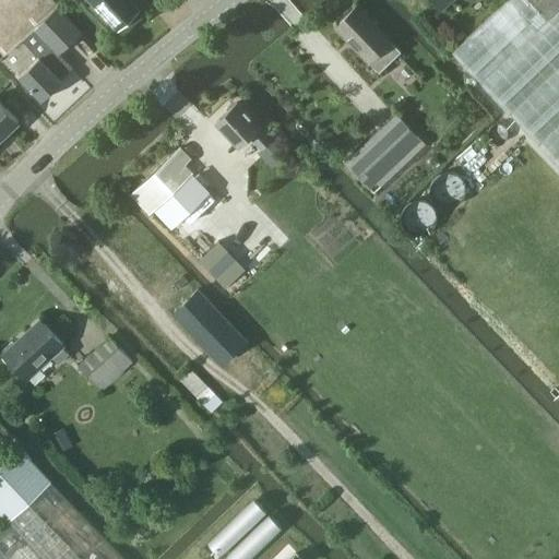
[(92,0),(118,28),(140,9),(131,0),(92,0)]
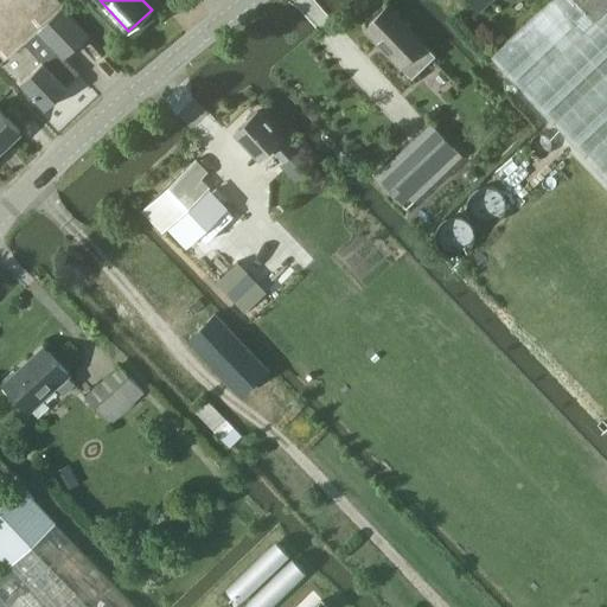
[(492,0),(470,0),(480,11),(492,0)]
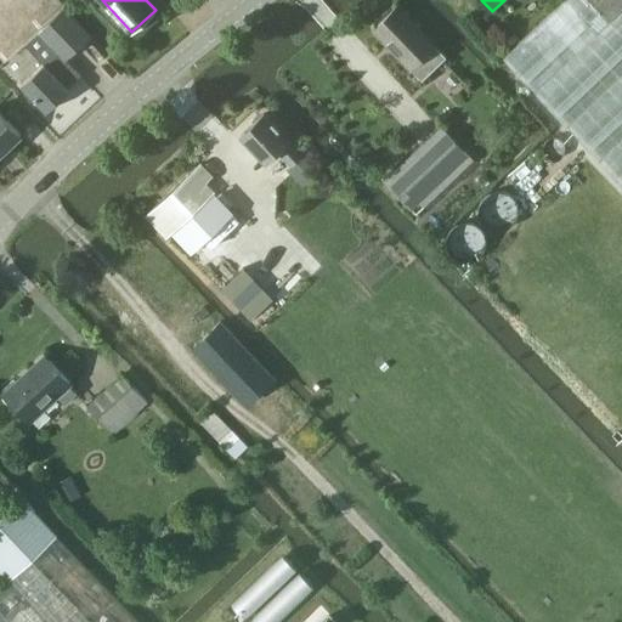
[(621,0),(564,0),(503,57),(621,182),(621,0)]
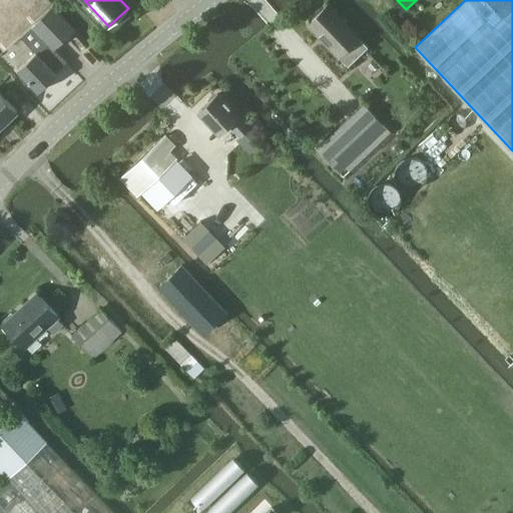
[(348,66),(368,47),(360,39),(361,38),(330,5),(308,24),(339,57),(340,57),(348,66)]
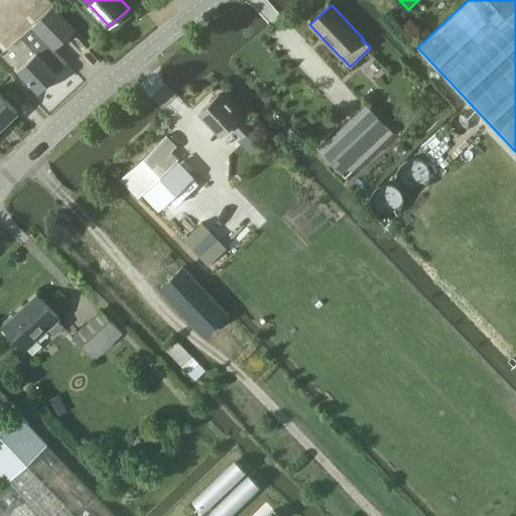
[(21,45),(13,53),(24,65),(18,71),(39,93),(58,76),(53,70),(63,59),(79,45),(71,36),(70,35),(51,18),(44,24),(39,28),(35,32),(29,38),(25,41),(21,45)]
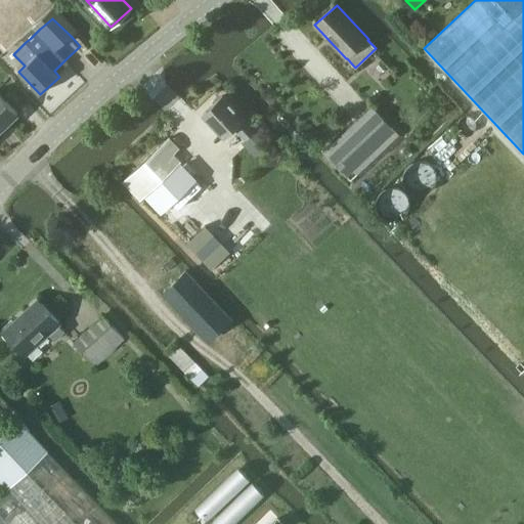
[(0,129),(14,116),(17,113),(0,93),(0,129)]
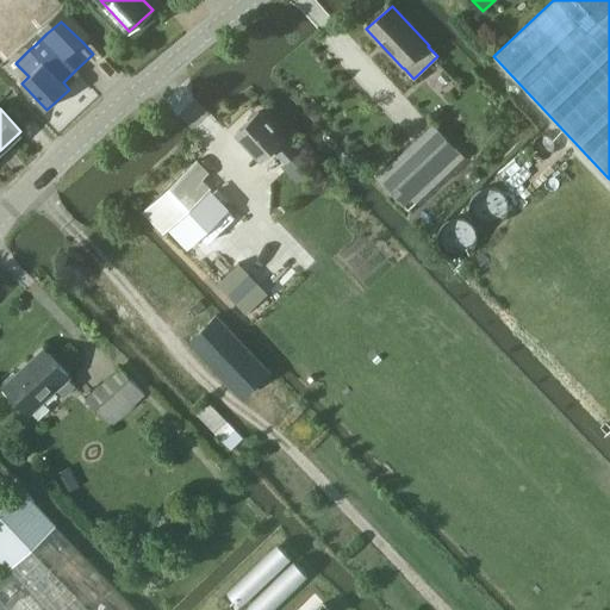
[(296,151),(280,135),(259,112),(235,132),(262,161),(273,150),(285,161),(296,151)]
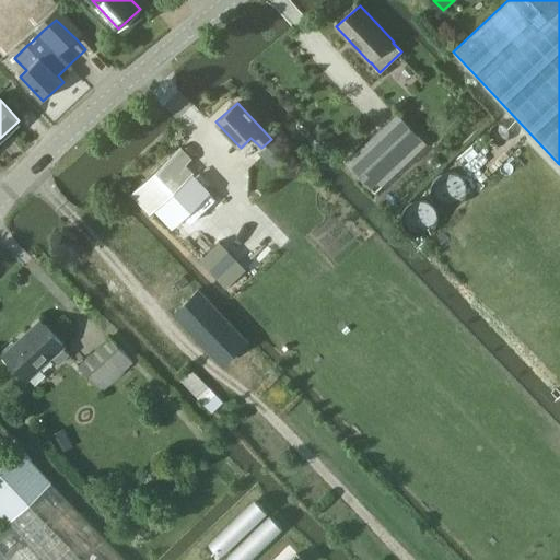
[(376,195),(428,144),(397,112),(346,161),(376,195)]
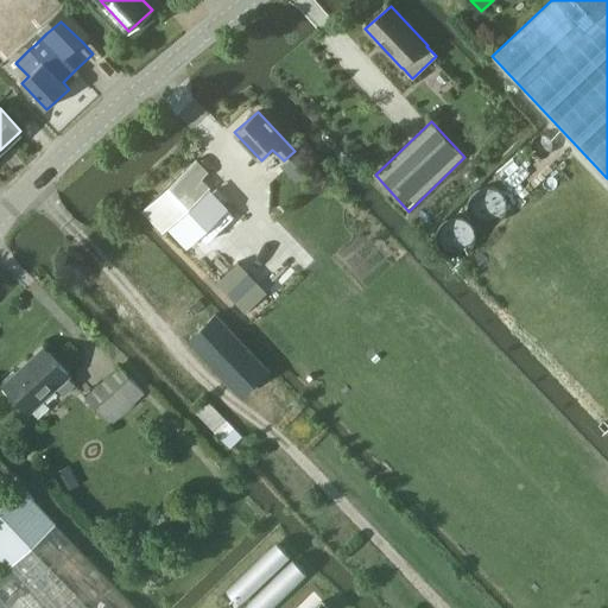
[(196,160),(143,210),(162,232),(165,228),(172,234),(184,222),(179,217),(210,188),(210,187),(202,178),(208,172),(196,160)]
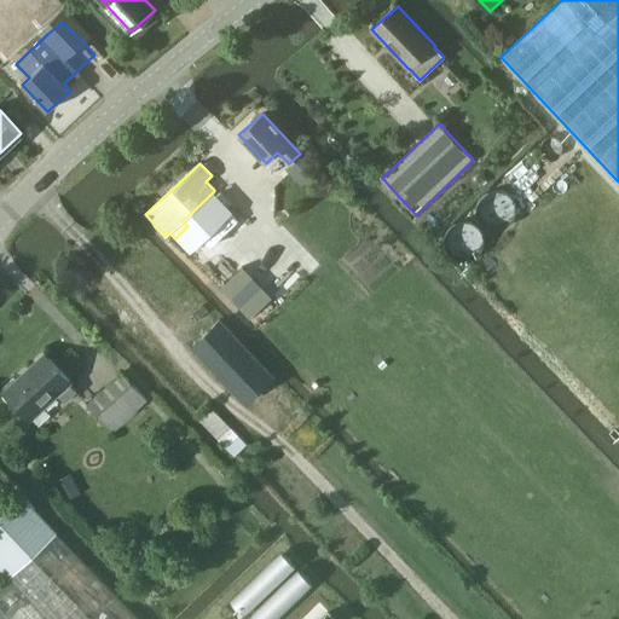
[(247,401),(272,376),(220,320),(194,345),(247,401)]
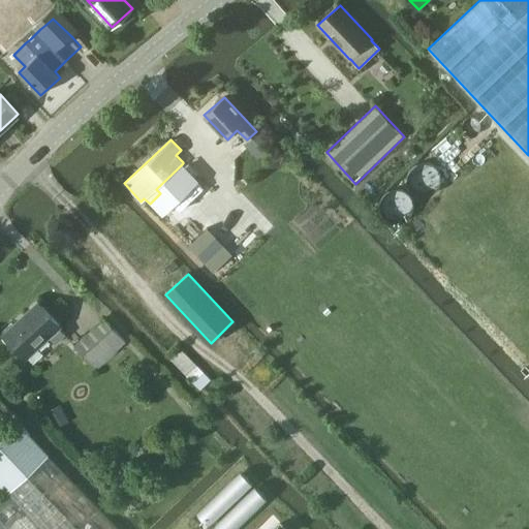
[(56,343),(65,335),(60,329),(62,327),(38,301),(2,334),(25,360),(51,337),(56,343)]
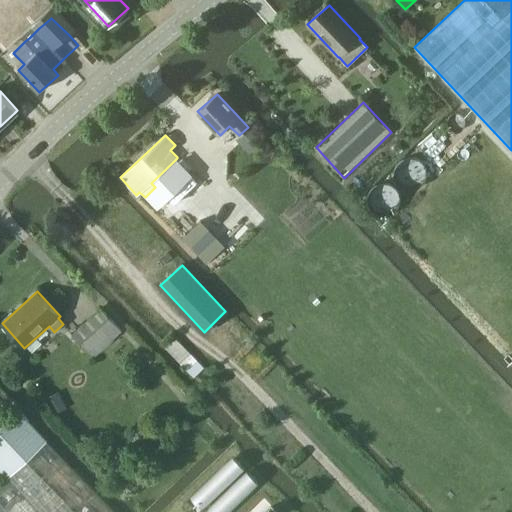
[(73,334),(94,356),(121,332),(101,308),(73,334)]
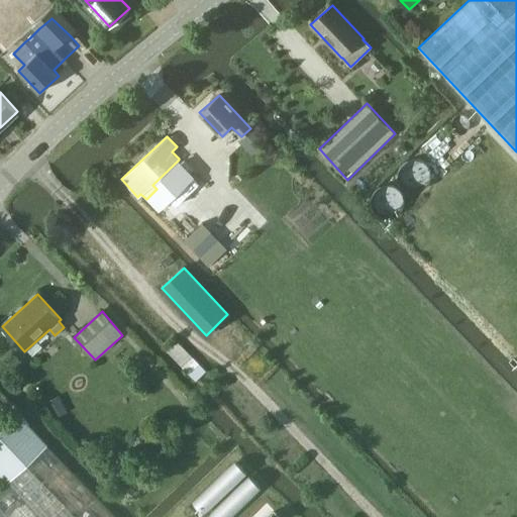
[(198,378),(209,368),(181,338),(171,347),(198,378)]
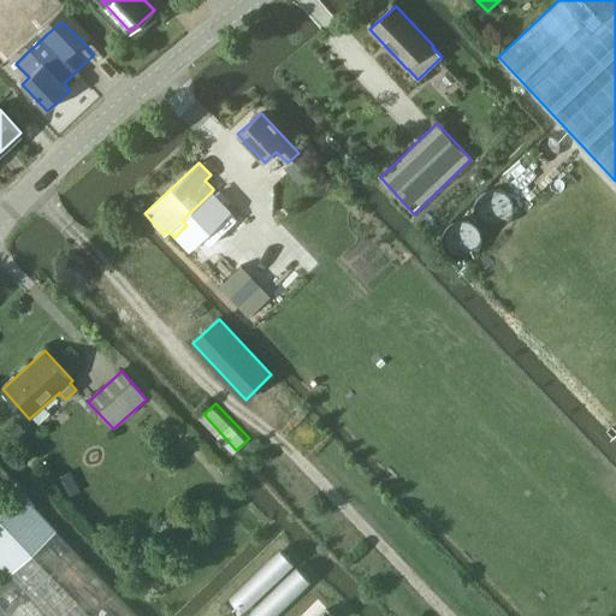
[(63,498),(78,491),(70,472),(53,479),(63,498)]
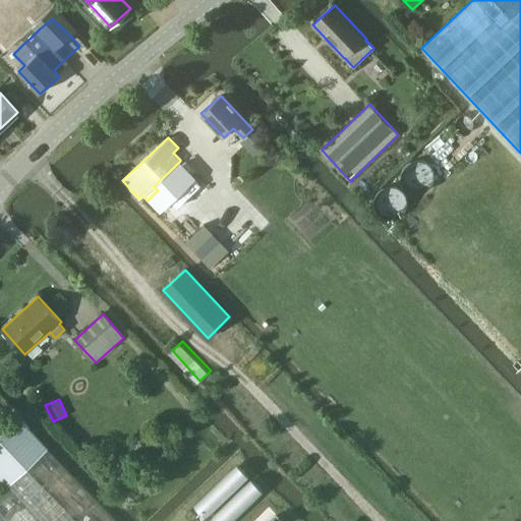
[(0,520),(117,520),(17,416),(0,432),(0,477),(7,485),(0,493),(0,520)]
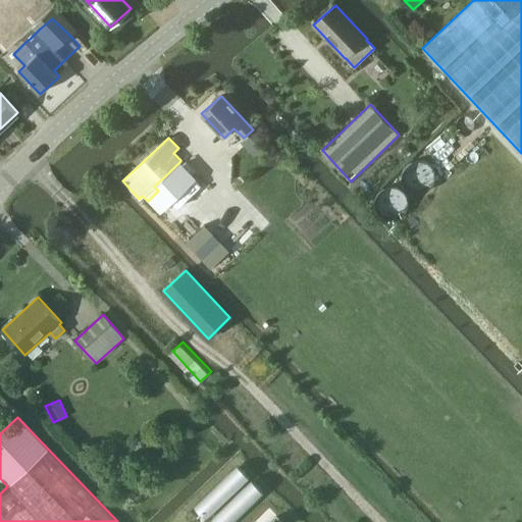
[(243,462),(197,504),(214,521),(232,521),(268,490),(243,462)]
